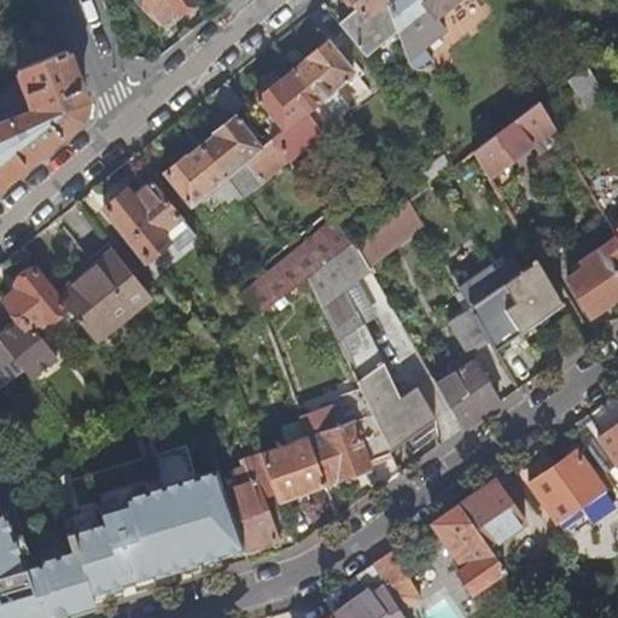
[(190,0),(144,0),(161,19),(175,9),(178,11),(190,0)]
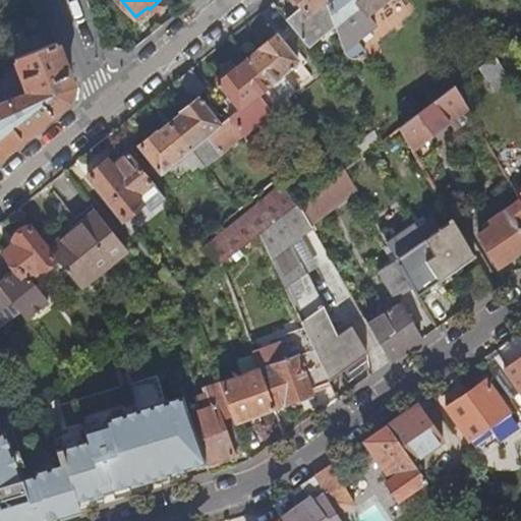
[(338,33),(326,0),(296,0),(301,5),(284,18),(312,53),(338,33)]
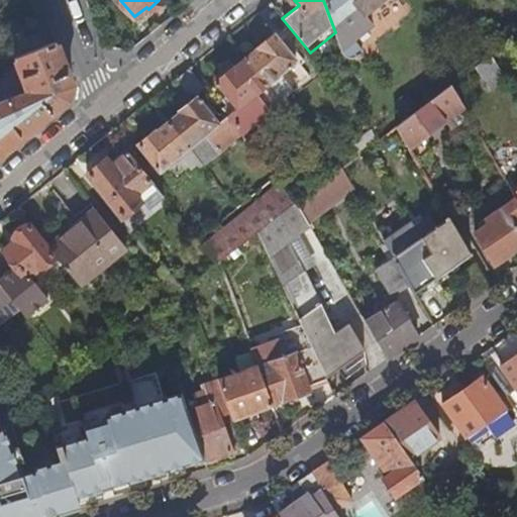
[(323,0),(335,32),(339,42),(369,19),(365,14),(381,0),(323,0)]
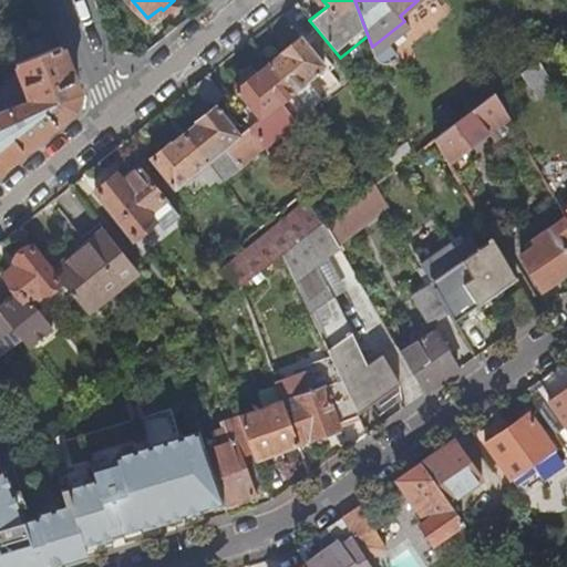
[(404,21),(372,47),(397,62),(411,50),(401,39),(442,7),(435,0),(418,0),(400,16),(404,21)]
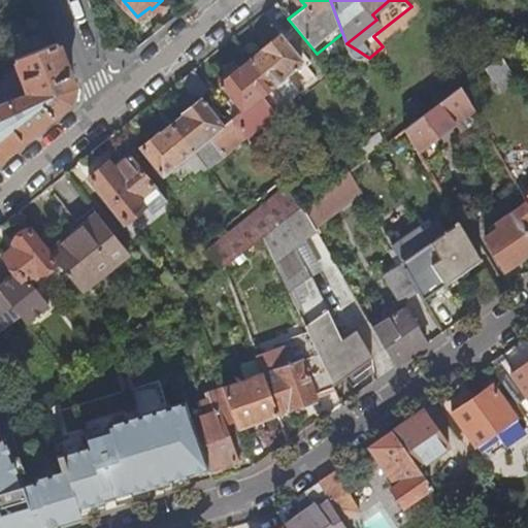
[(0,63),(13,58),(46,45),(40,30),(0,45),(0,63)]
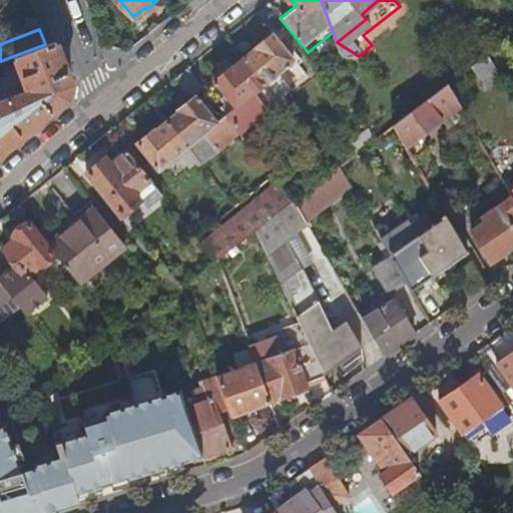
[(255,49),(243,59),(278,101),(292,90),(279,73),(293,60),(272,34),(254,48),(255,49)]
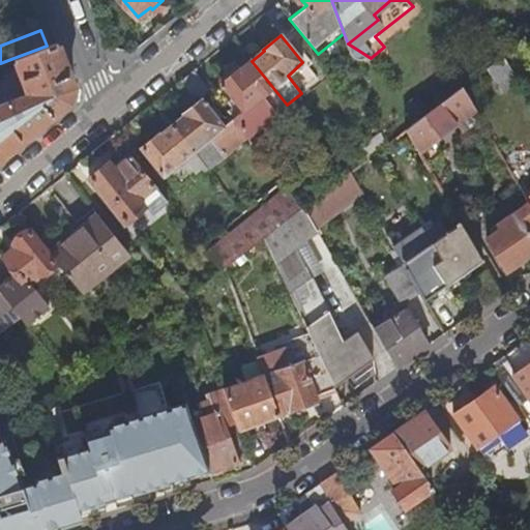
[(0,157),(39,125),(70,100),(74,86),(57,41),(47,46),(13,58),(27,91),(0,101),(0,157)]
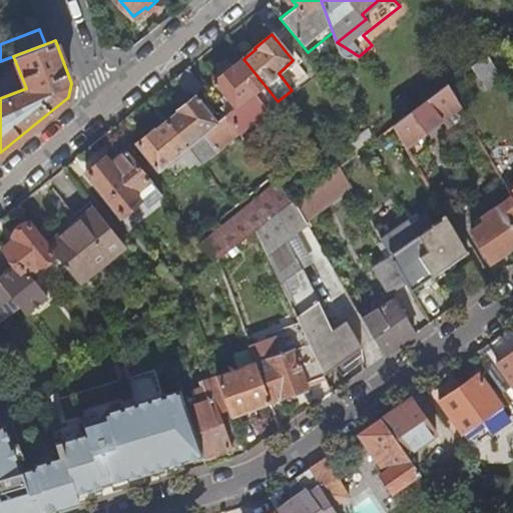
[(489,88),(504,76),(490,52),(475,64),(489,88)]
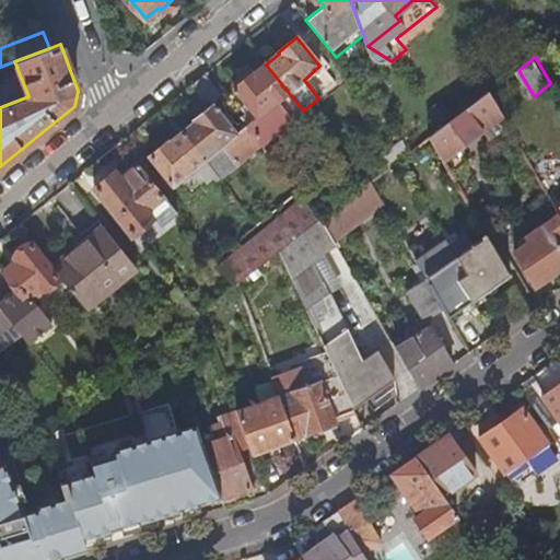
[(303,111),(266,65),(254,74),(253,73),(233,89),(256,117),(246,126),(260,143),(303,111)]
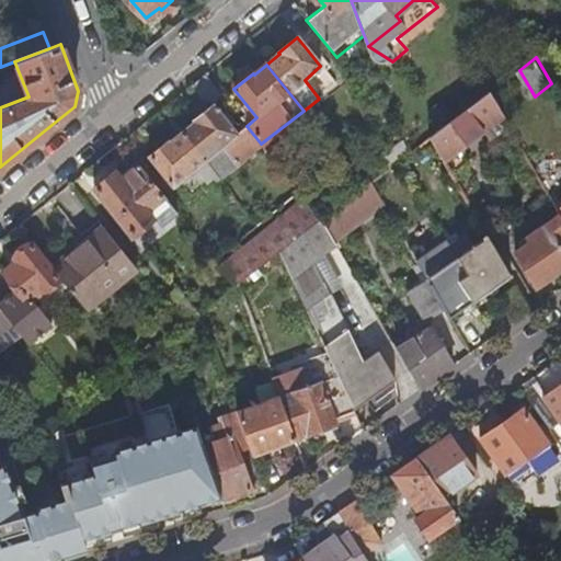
[(222,95),(205,73),(191,86),(203,101),(214,102),(222,95)]
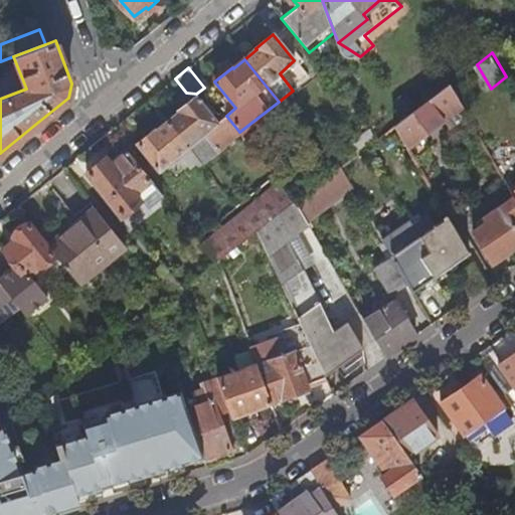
[(462,107),(449,84),(395,125),(412,155),(417,152),(412,144),(462,107)]
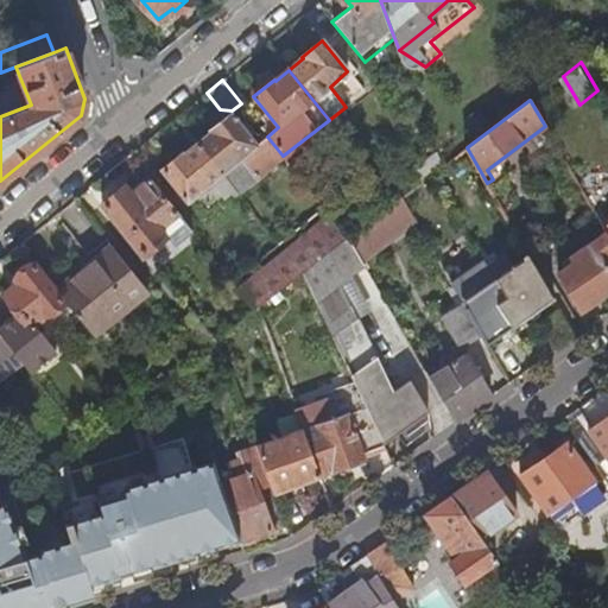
[(283,156),(267,137),(257,146),(230,114),(210,131),(210,133),(197,144),(222,173),(236,192),(283,156)]
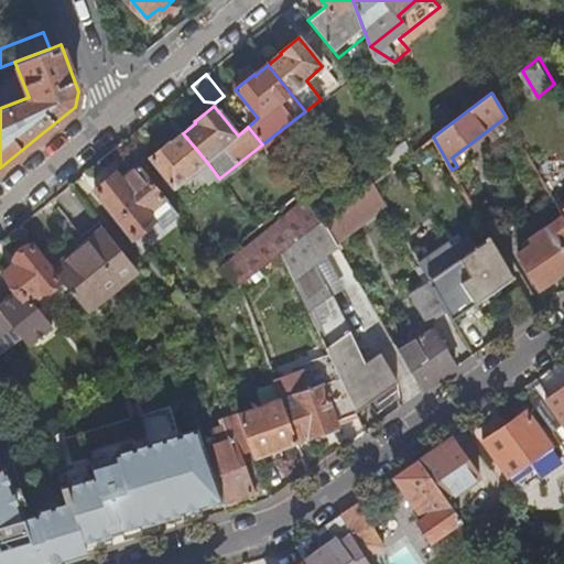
[(206,161),(183,133),(170,143),(169,142),(150,158),(173,187),(206,161)]
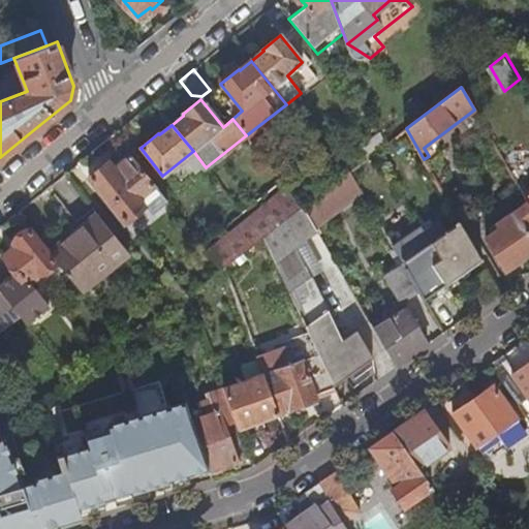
[(124,222),(160,193),(129,155),(114,167),(110,162),(89,178),(124,222)]
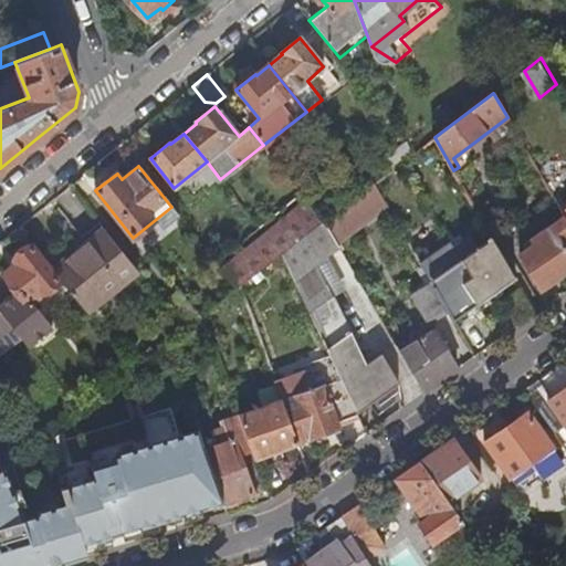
[(324,221),(335,240),(348,230),(348,227),(385,199),(375,182),(367,188),(349,202),(324,221)]
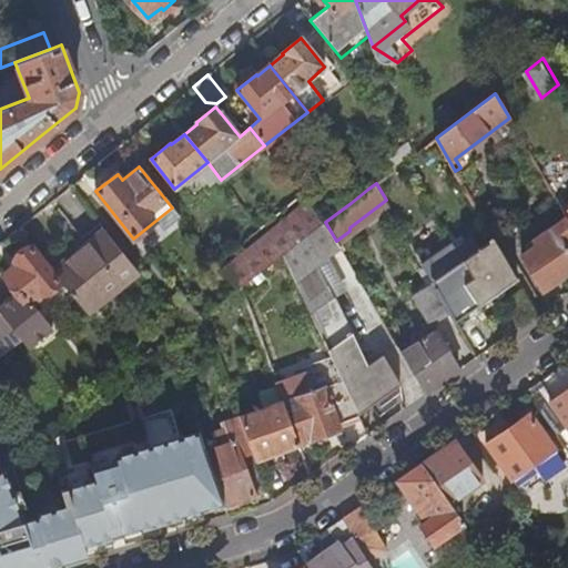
[(282,255),(283,254),(325,222),(308,200),(265,234),(282,255)]
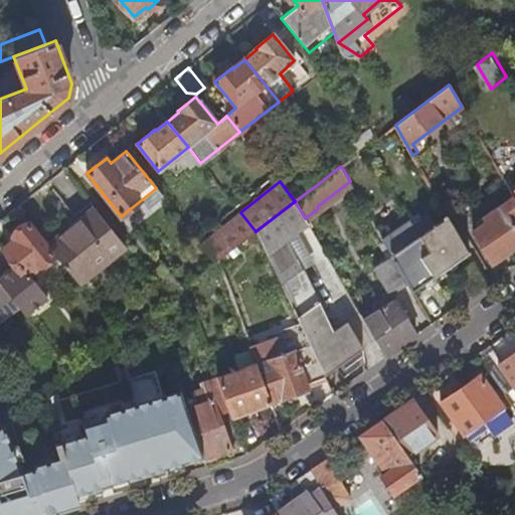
[(514,199),(513,197),(483,219),(486,223),(482,225),(473,232),(491,264),(514,246),(514,199)]
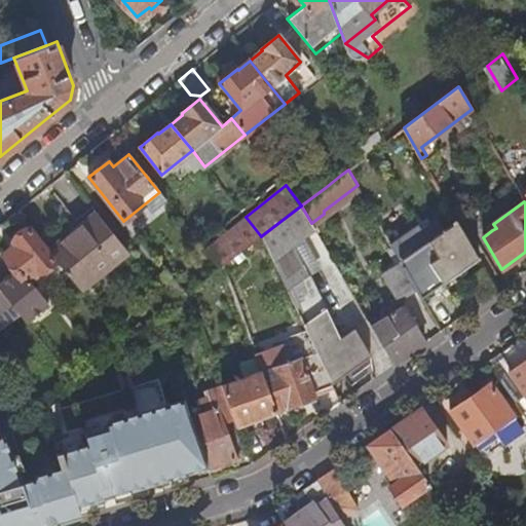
[(262,235),(332,383),(372,355),(355,328),(340,339),(297,245),(315,229),(311,223),(301,205),(262,235)]
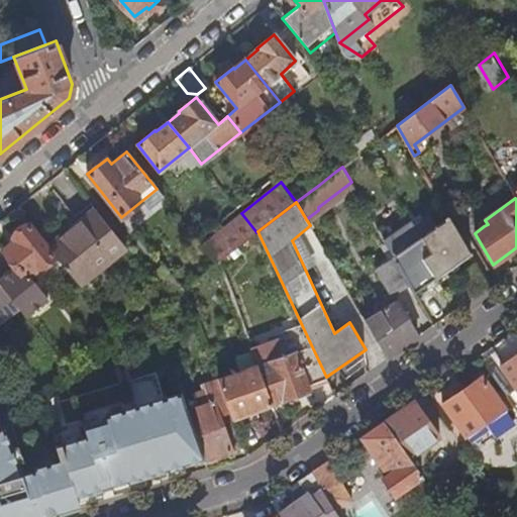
[(55,255),(67,271),(79,285),(126,246),(95,209),(47,247),(55,255)]
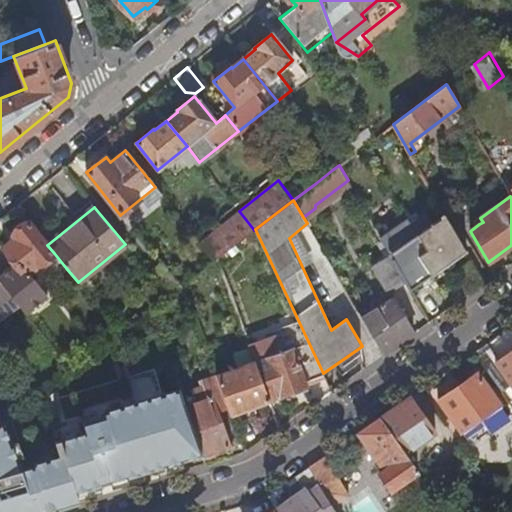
[(217,259),(254,230),(239,211),(199,242),(214,261),(217,259)]
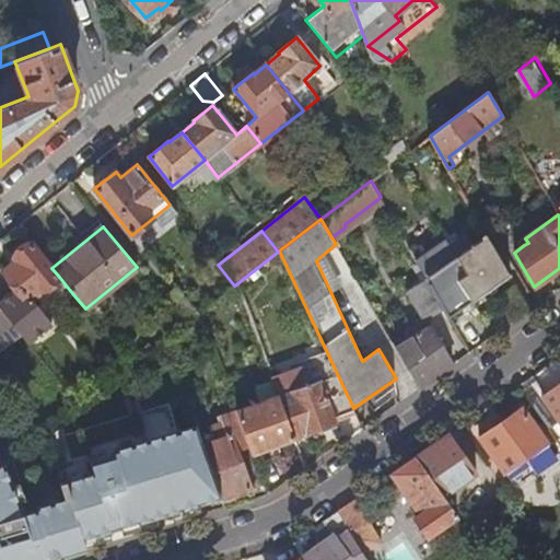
[(442,242),(476,300),(510,276),(487,236),(474,245),(465,232),(448,243),(446,240),(442,242)]
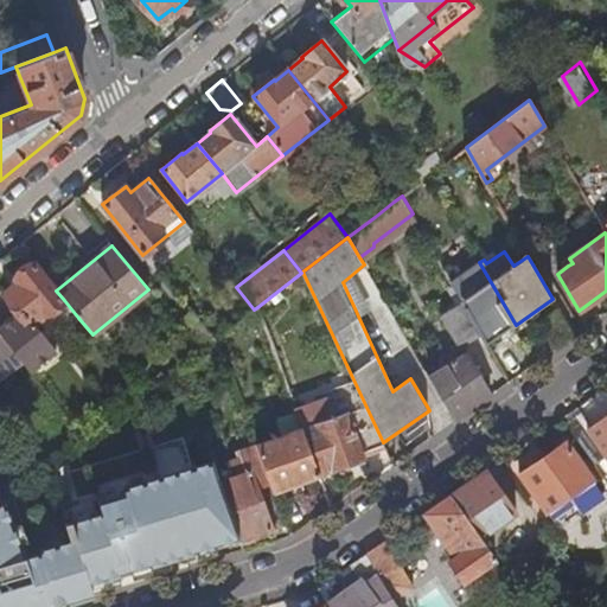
[(0,334),(24,365),(31,372),(57,352),(49,343),(34,324),(64,300),(56,291),(33,262),(13,278),(17,282),(4,294),(19,313),(0,327),(0,334)]
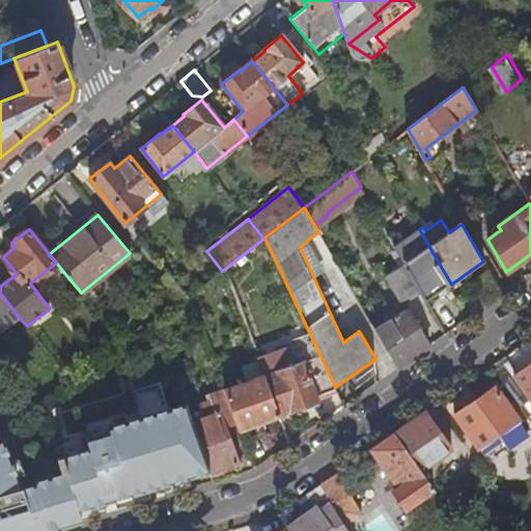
[(421,294),(425,302),(451,284),(419,229),(394,246),(404,263),(421,294)]
